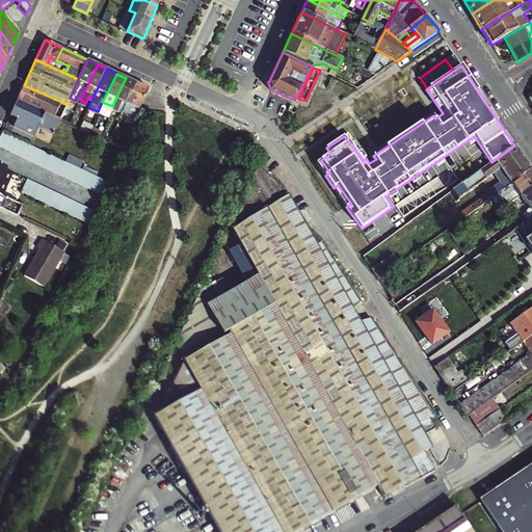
[(116,97),(112,106),(122,111),(124,107),(136,82),(126,78),(116,97)]
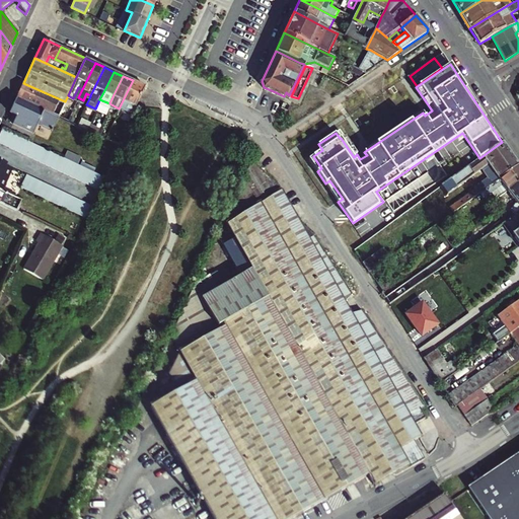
[(145,86),(133,80),(121,104),(129,108),(125,117),(131,119),(134,112),(145,86)]
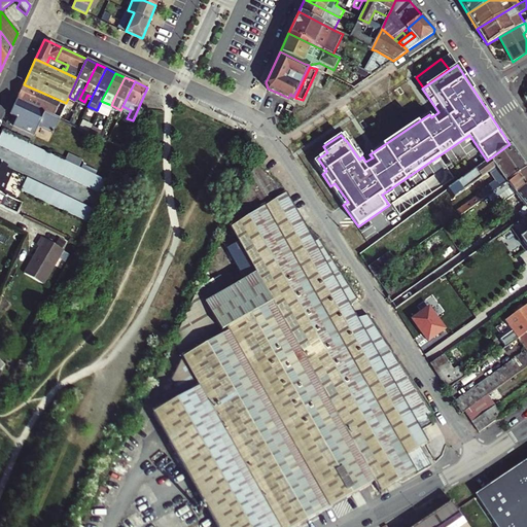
[(66,103),(24,84),(18,98),(60,116),(66,103)]
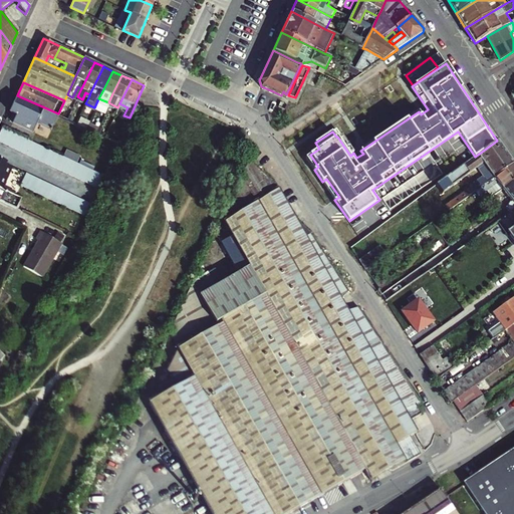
[(52,129),(58,113),(17,95),(9,110),(16,113),(13,121),(33,132),(37,122),(52,129)]
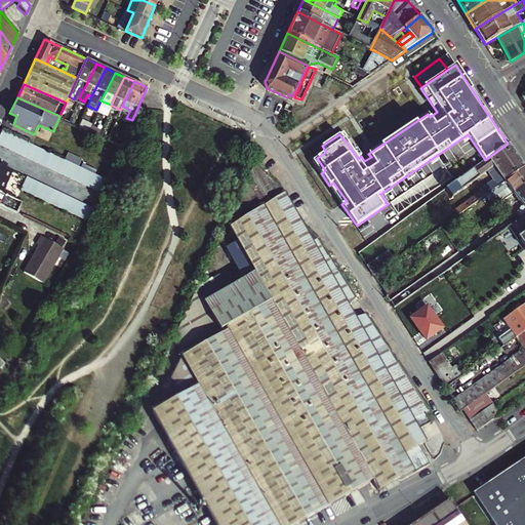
[(0,143),(2,145),(8,132),(2,129),(0,133),(0,143)]
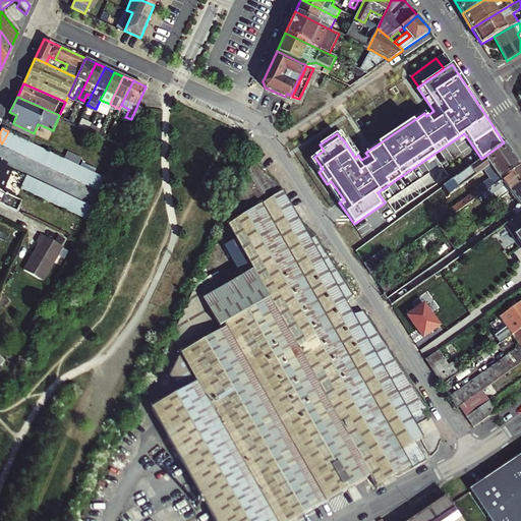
[(8,147),(14,134),(8,131),(2,143),(8,147)]
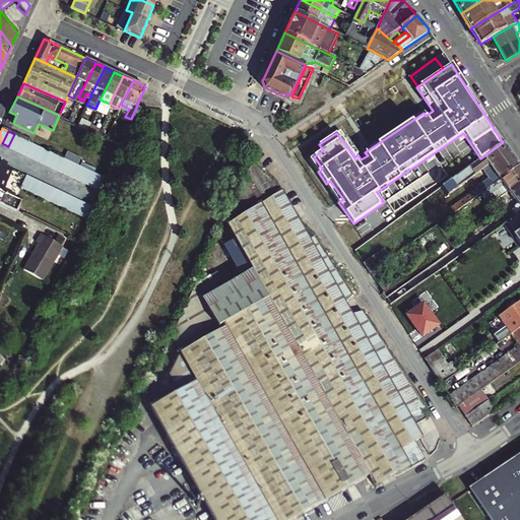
[(14,149),(20,136),(14,134),(8,146),(14,149)]
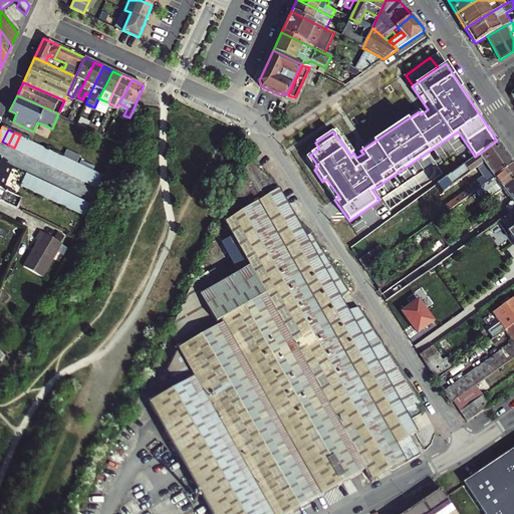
[(20,150),(26,138),(20,135),(14,148),(20,150)]
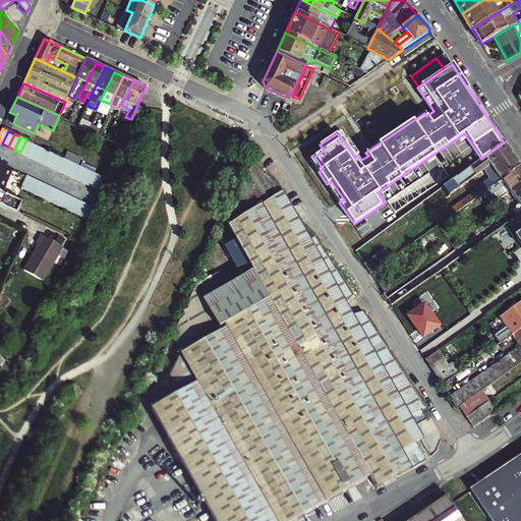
[(33,142),(32,141),(26,139),(20,152),(26,155),(33,142)]
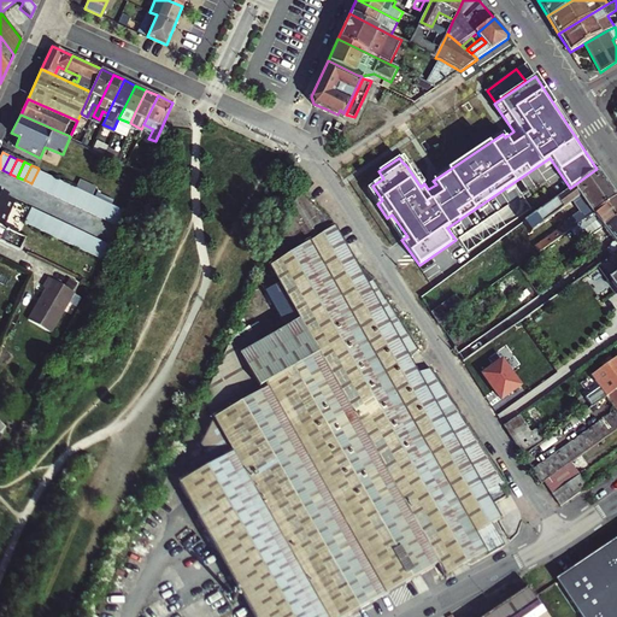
[(39,187),(46,172),(39,169),(31,183),(39,187)]
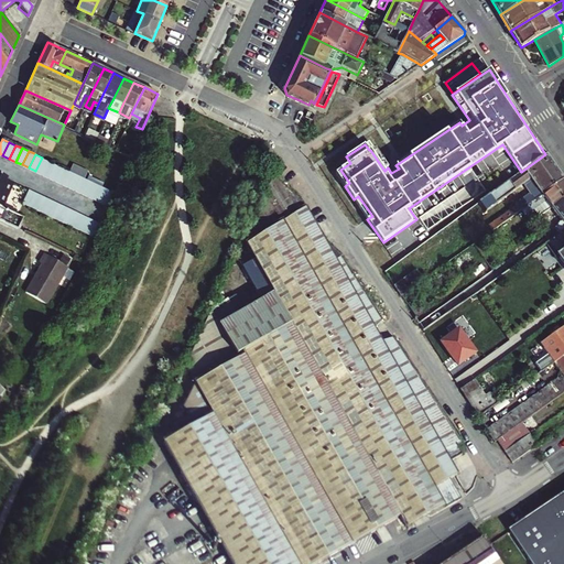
[(477,203),(484,212),(522,184),(530,195),(525,195),(517,201),(516,205),(488,225),(491,229),(494,228),(524,206),(563,179),(545,154),(521,172),(477,203)]
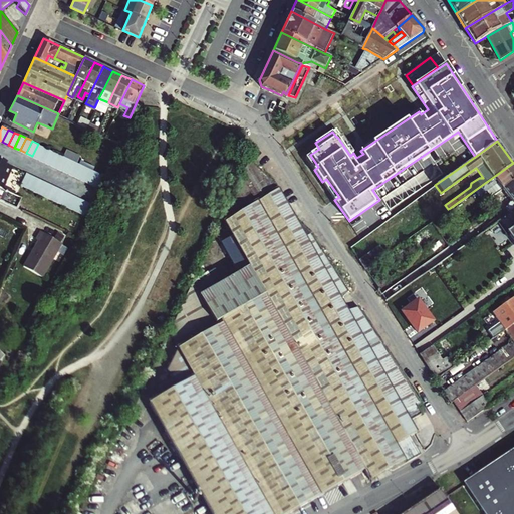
[(38,158),(44,146),(38,144),(32,156),(38,158)]
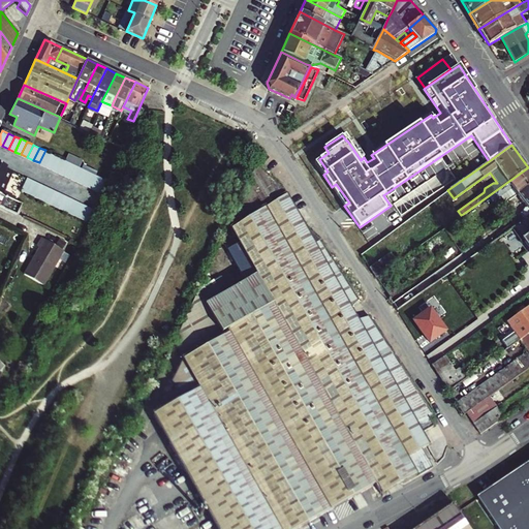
[(45,165),(52,153),(45,150),(39,162),(45,165)]
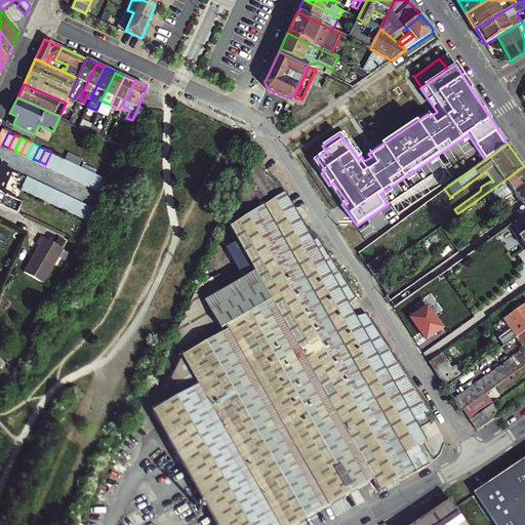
[(51,167),(56,155),(51,152),(45,164),(51,167)]
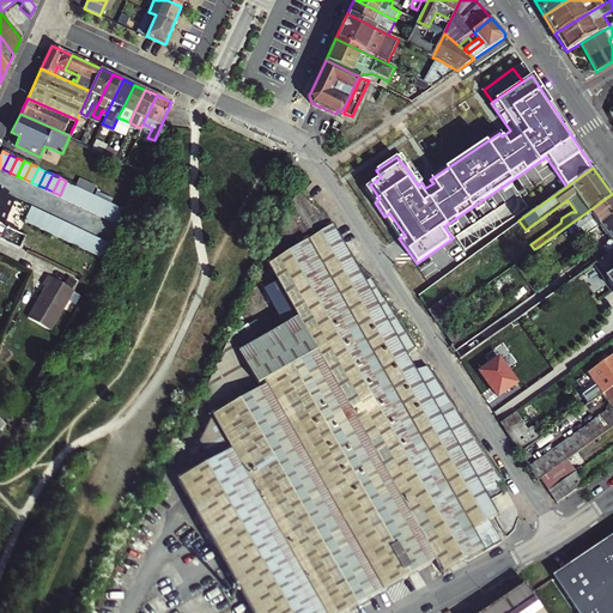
[(67,198),(73,183),(66,181),(60,195),(67,198)]
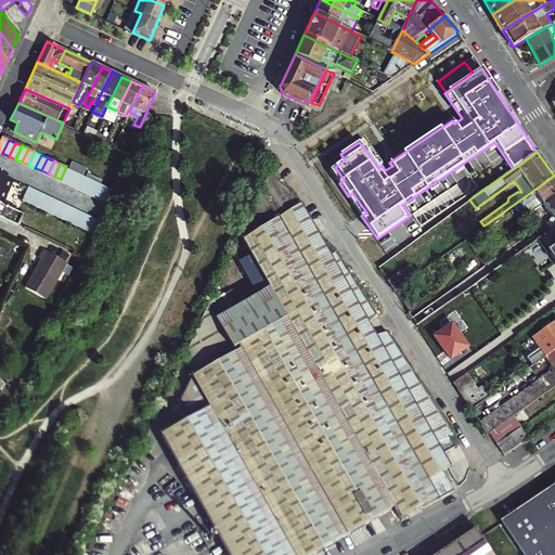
[(67,182),(73,169),(66,166),(61,179),(67,182)]
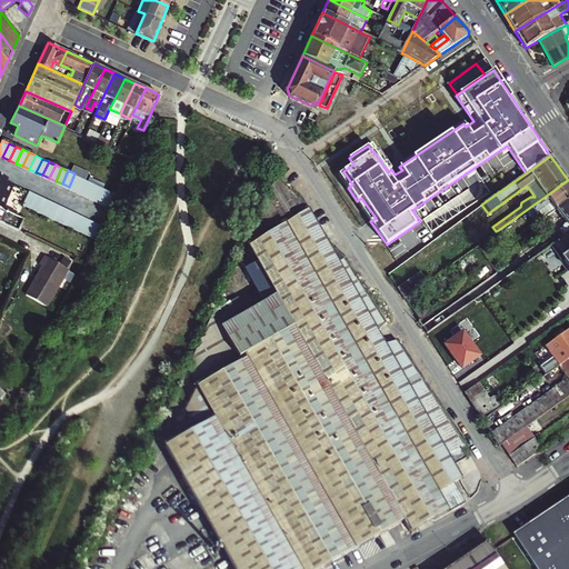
[(0,205),(2,207),(13,183),(8,180),(9,178),(0,173),(0,205)]
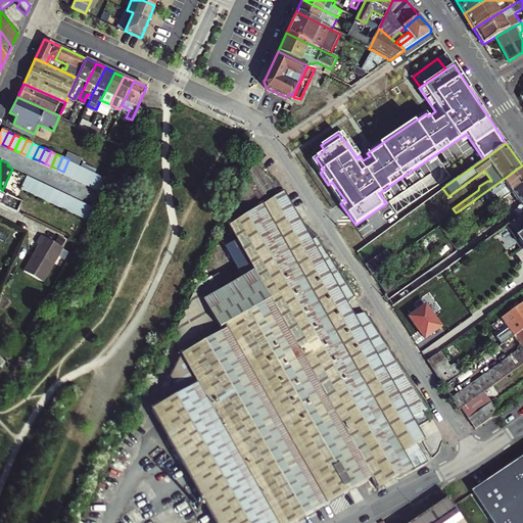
[(69,175),(75,162),(68,159),(63,172),(69,175)]
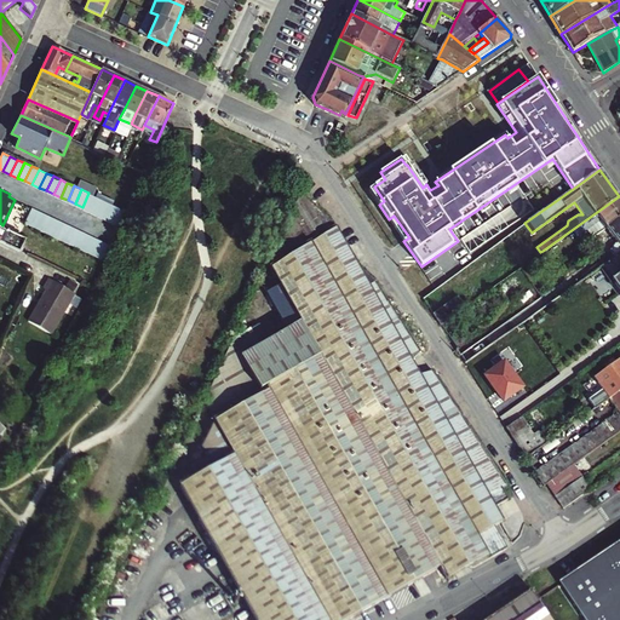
[(90,211),(96,195),(89,193),(82,207),(90,211)]
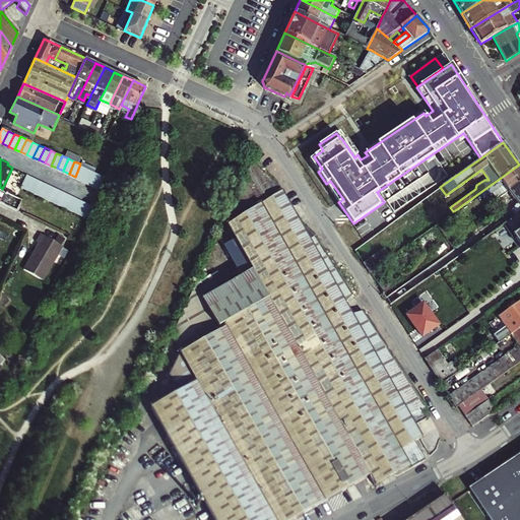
[(80,179),(86,167),(80,164),(75,177),(80,179)]
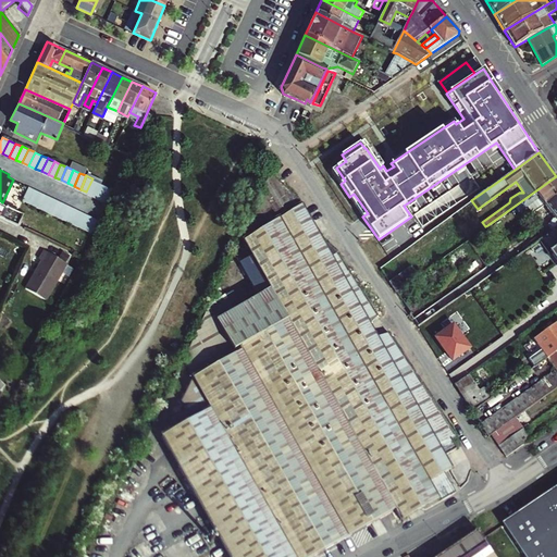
[(543,205),(556,194),(556,177),(556,176),(518,203),(522,209),(537,198),(543,205)]
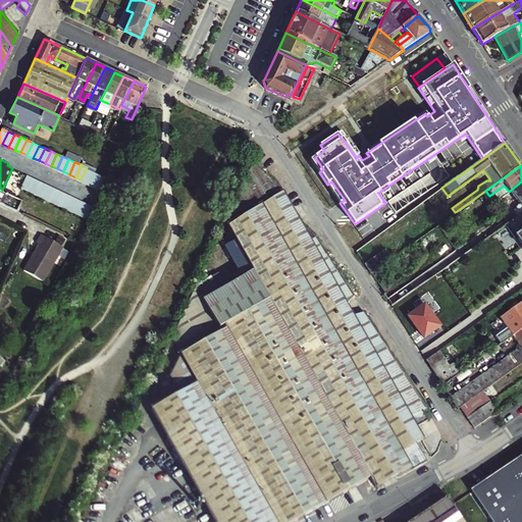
[(87,183),(93,170),(87,167),(81,179),(87,183)]
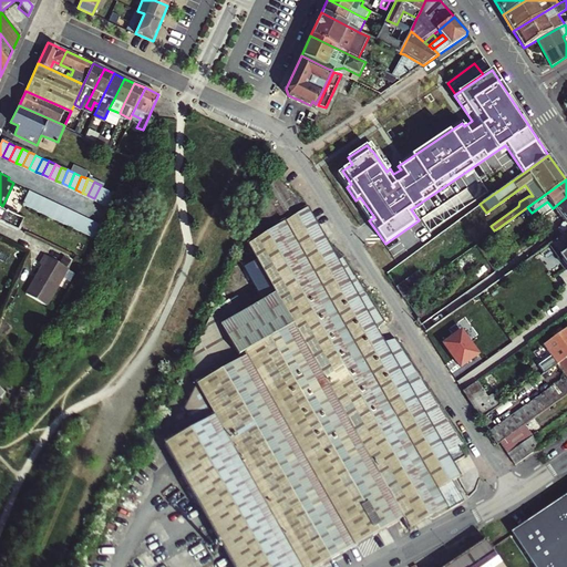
[(101,202),(107,188),(101,185),(94,198),(101,202)]
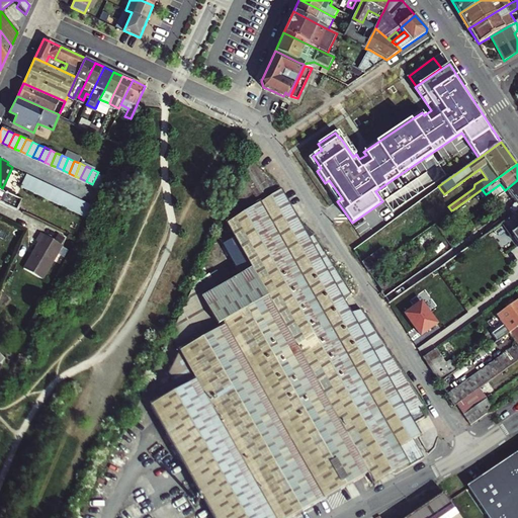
[(98,186),(104,174),(98,172),(92,184),(98,186)]
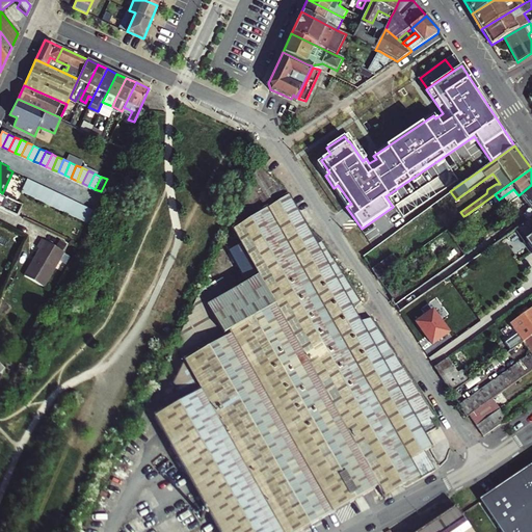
[(27,193),(32,180),(26,178),(21,190),(27,193)]
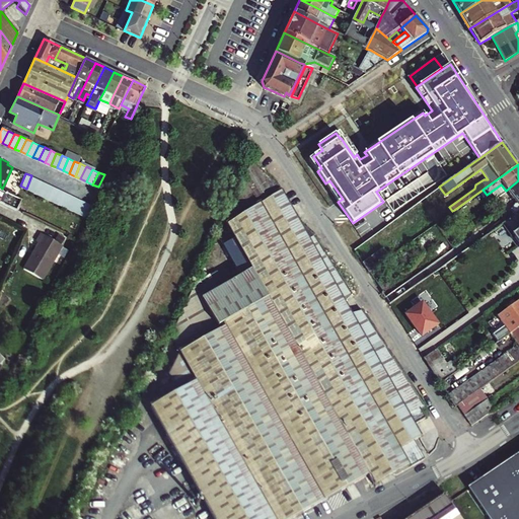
[(32,192),(38,178),(31,175),(26,189),(32,192)]
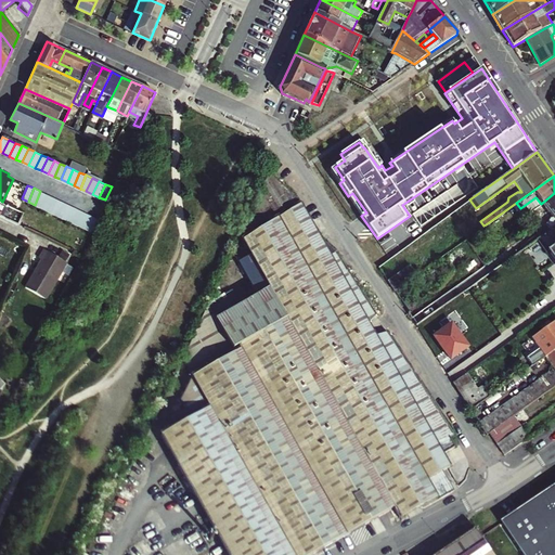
[(41,207),(47,194),(40,191),(35,205),(41,207)]
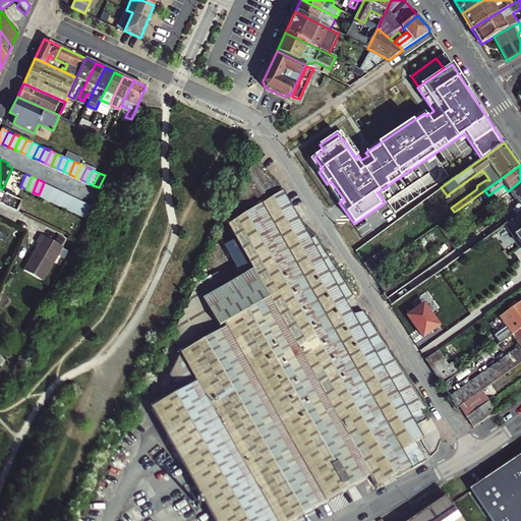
[(517,214),(520,211),(520,181),(508,191),(516,203),(512,210),(516,215),(517,214)]
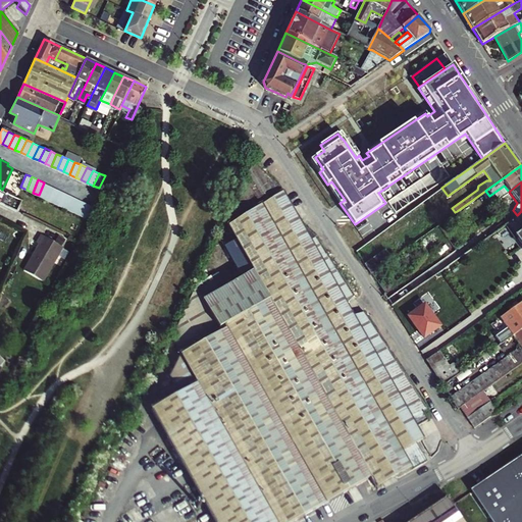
[(45,198),(50,186),(44,183),(39,195),(45,198)]
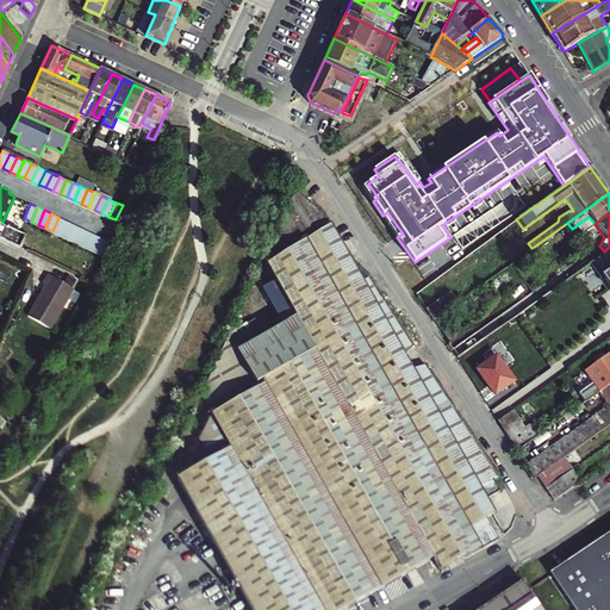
[(60,235),(66,219),(58,217),(53,231),(60,235)]
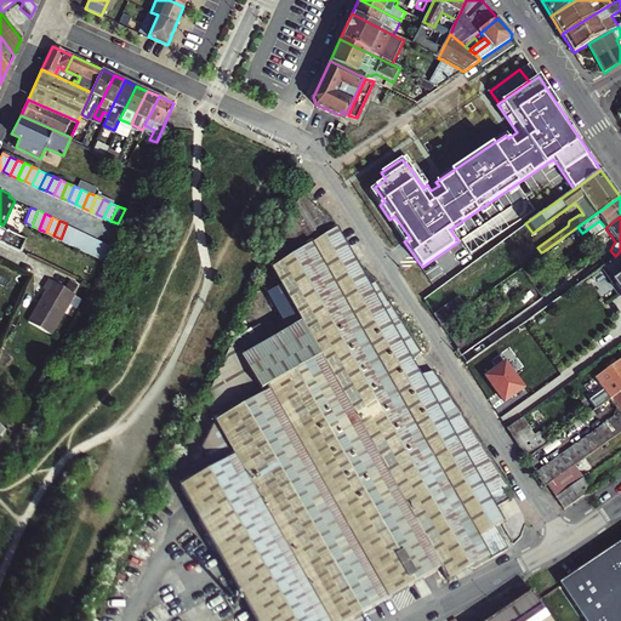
[(3,226),(0,223),(0,239),(20,249),(26,237),(3,226)]
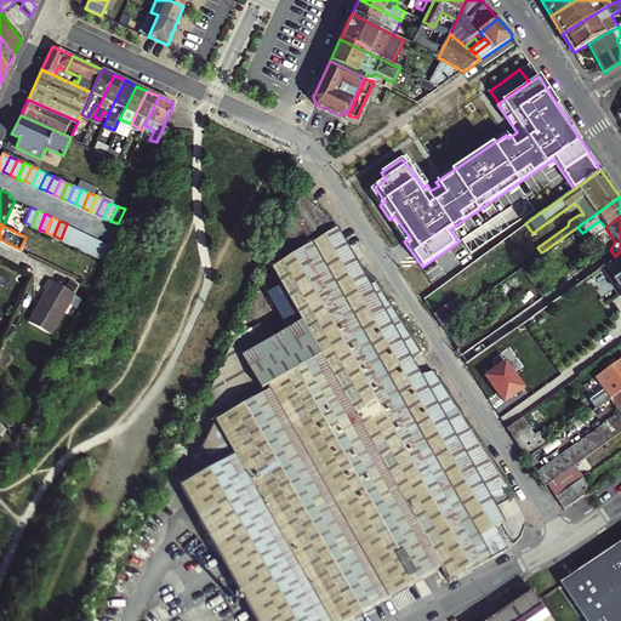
[(68,241),(74,227),(67,223),(61,239),(68,241)]
